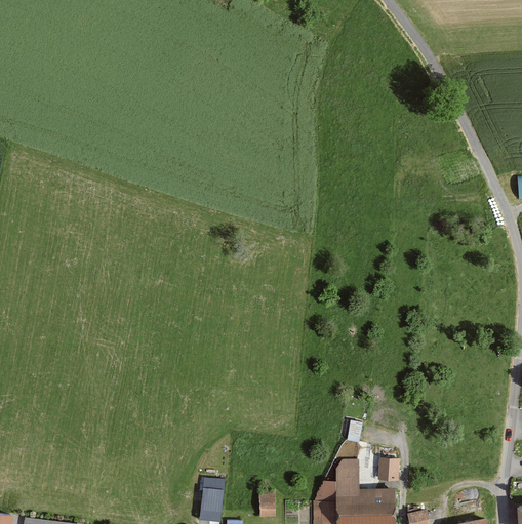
[(362,440),(365,421),(354,420),(351,439),(362,440)]
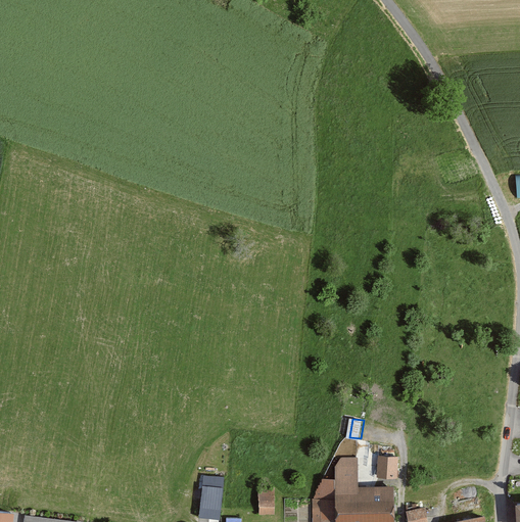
[(342,457),(334,465),(335,477),(323,478),(314,499),(314,521),(392,521),(392,486),(358,486),(358,456),(342,457)]
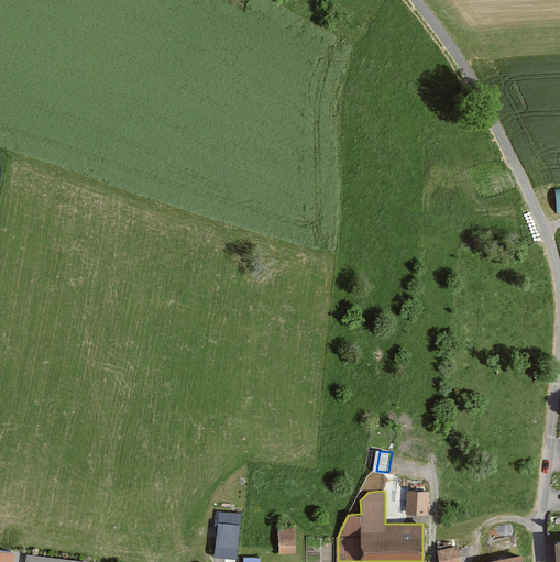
[(428,515),(429,492),(408,491),(407,513),(428,515)]
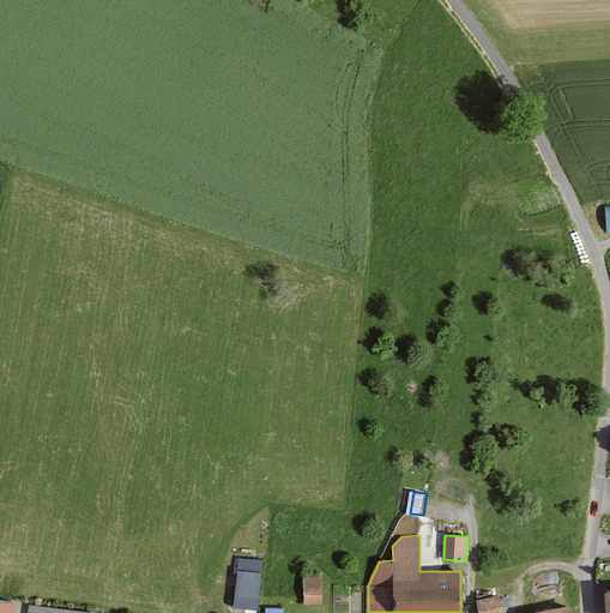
[(258,610),(264,558),(239,556),(233,607),(258,610)]
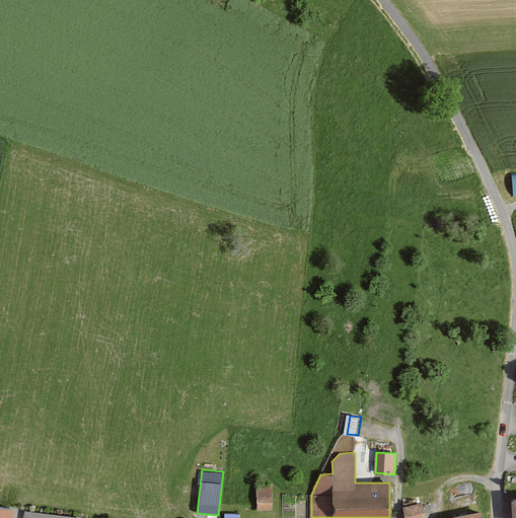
[(272,511),(272,485),(255,486),(255,512),(272,511)]
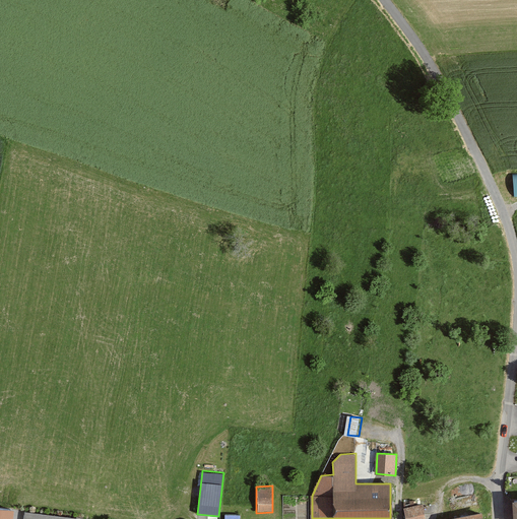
[(477,513),(473,493),(447,498),(451,517),(440,518),(480,518),(479,512),(477,513)]
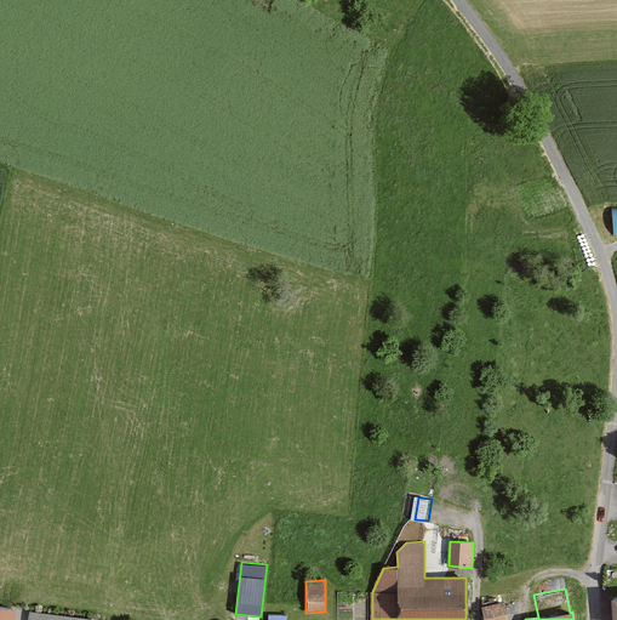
[(506,619),(503,601),(481,604),(484,619),(506,619)]
